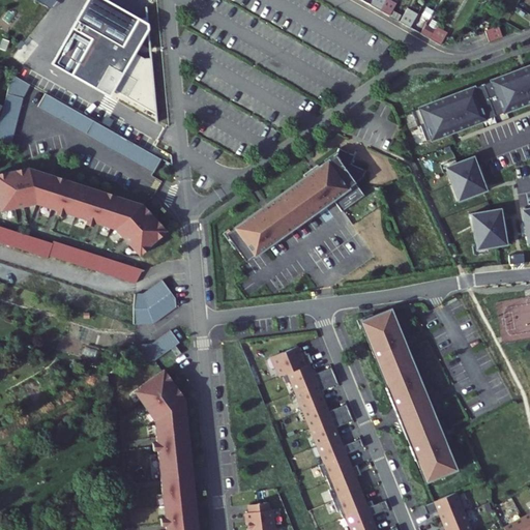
[(398,0),(386,0),(382,8),(392,13),(400,1),(398,0)]
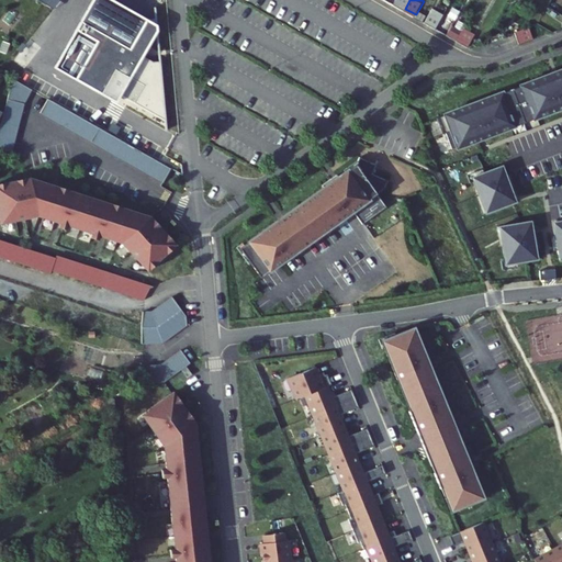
[(447,13),(436,7),(428,21),(439,27),(447,13)]
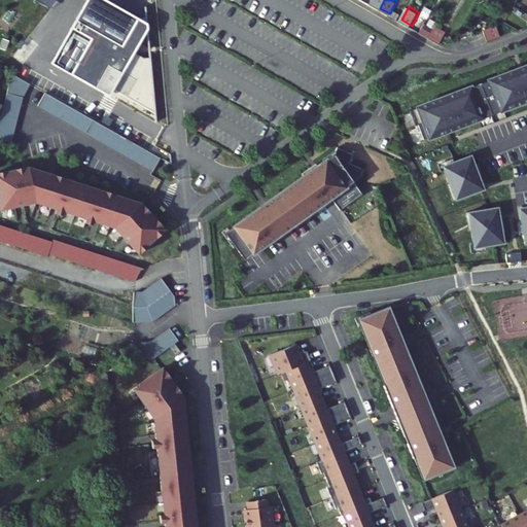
[(438,25),(431,37),(442,42),(449,30),(438,25)]
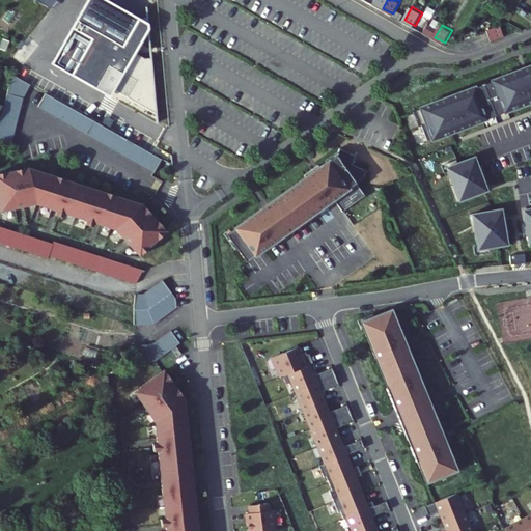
[(500,25),(485,30),(490,43),(505,37),(500,25)]
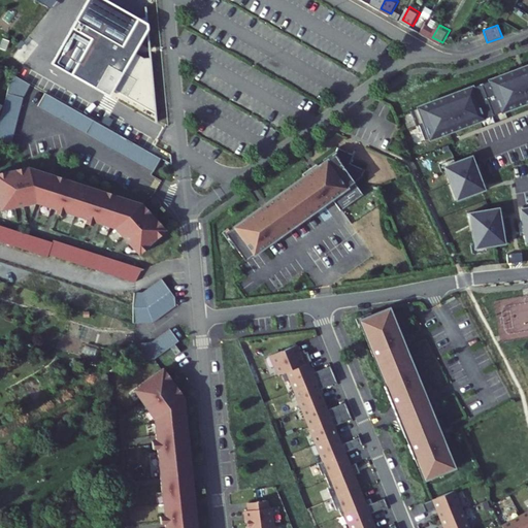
[(160,94),(64,35),(36,80),(131,139),(160,94)]
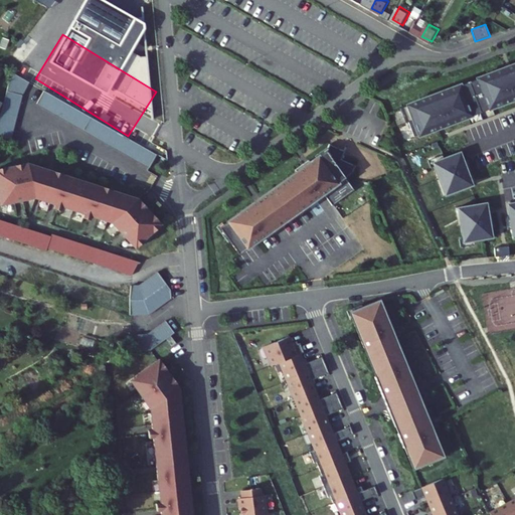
[(514,66),(400,111),(405,125),(408,124),(413,138),(442,127),(514,99),(514,66)]
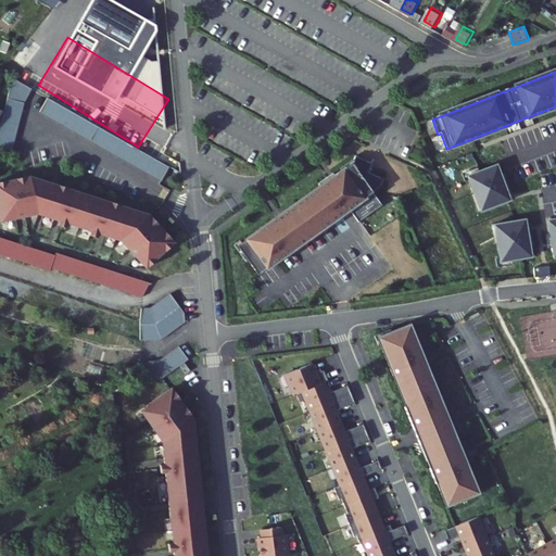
[(32,89),(13,78),(0,126),(0,147),(12,150),(24,103),(32,89)]
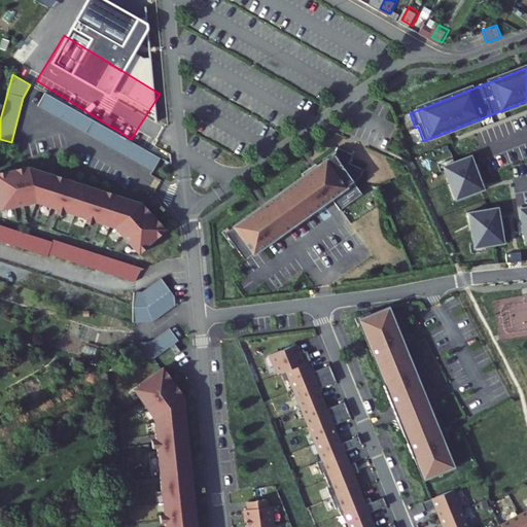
[(45,93),(38,106),(152,172),(160,160),(45,93)]
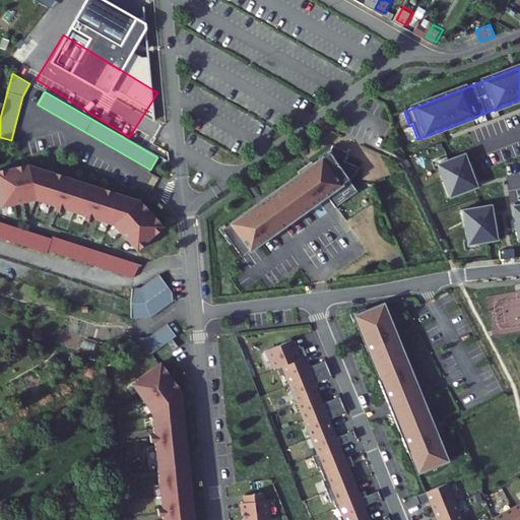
[(249,210),(218,231),(238,258),(270,235),(263,223),(269,219),(278,223),(289,216),(291,218),(323,196),(325,199),(332,208),(354,193),(345,180),(352,175),(355,168),(341,161),(345,153),(330,146),(326,153),(310,165),(308,163),(305,166),(295,173),(297,176),(272,193),(274,196),(251,213),(249,210)]
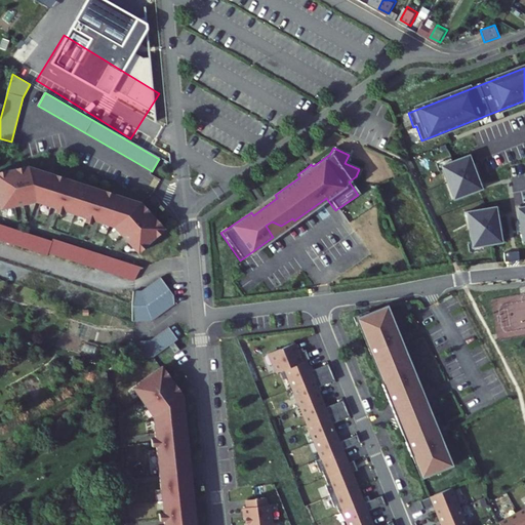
[(441,171),(452,201),(478,192),(476,186),(469,167),(472,166),(469,157),(451,163),(440,167),(441,171)]
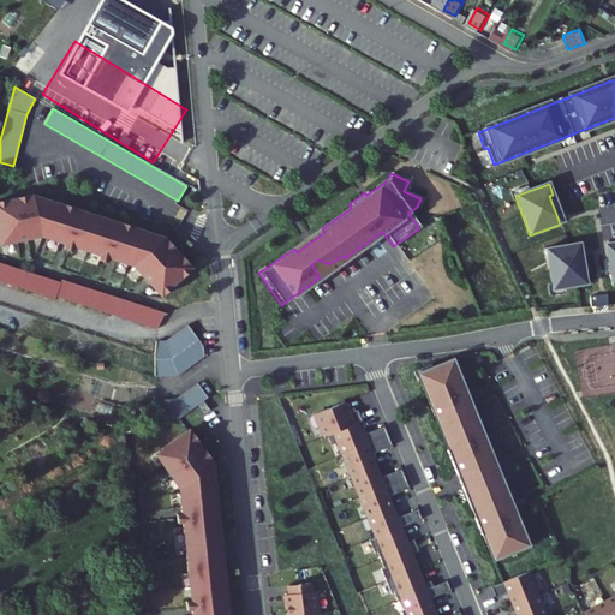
[(509,193),(513,202),(517,201),(515,196),(529,191),(527,187),(509,193)]
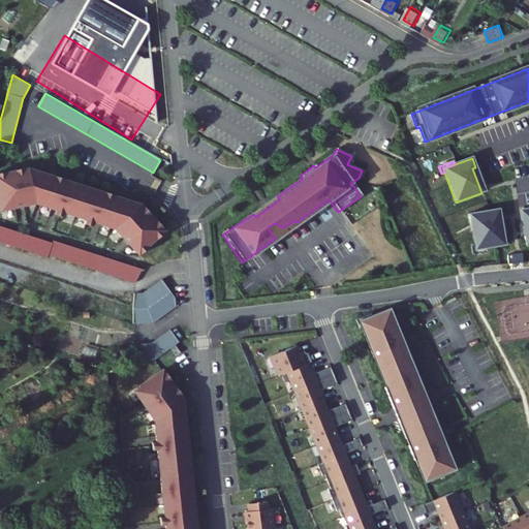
[(0,174),(0,212),(34,206),(55,213),(54,216),(61,219),(62,215),(85,222),(84,226),(91,228),(92,224),(113,231),(137,258),(164,234),(141,208),(132,208),(116,203),(118,199),(49,177),(48,181),(39,179),(40,174),(27,169),(0,174)]
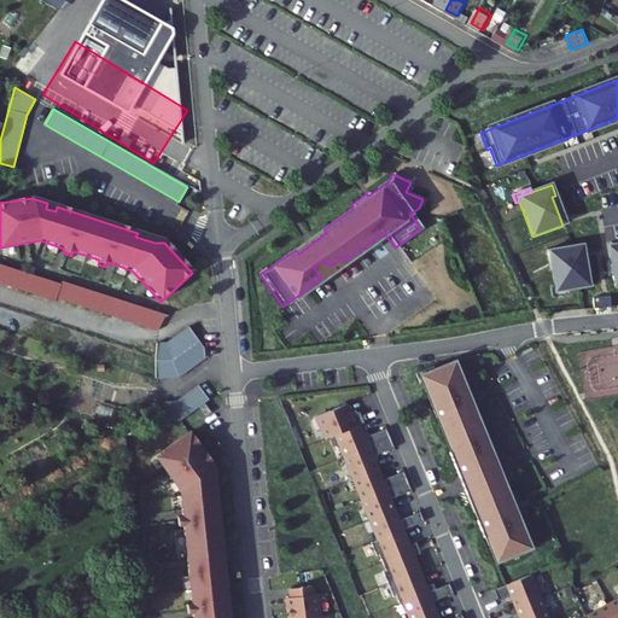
[(326,233),(324,229),(296,250),(298,254),(326,233)]
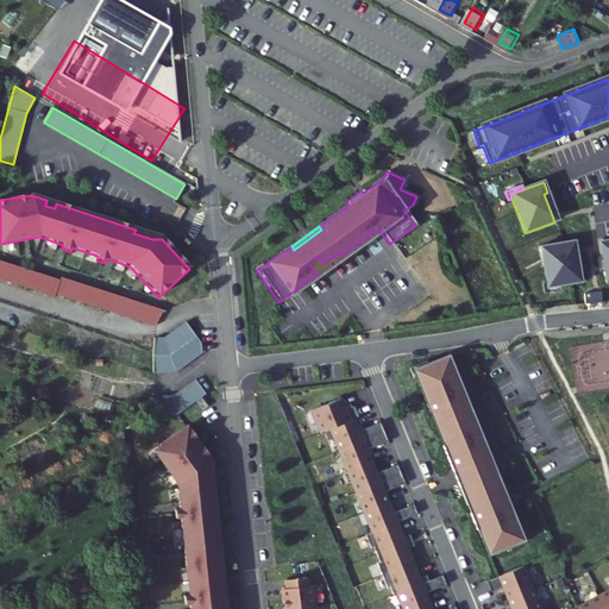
[(152,239),(162,239),(136,230),(133,233),(152,239)]
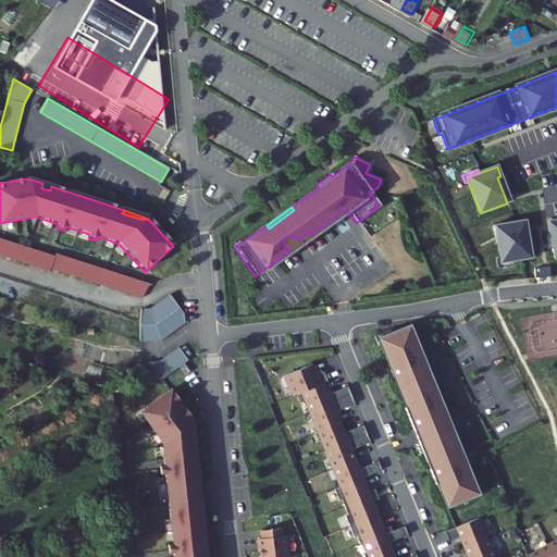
[(527,224),(498,230),(505,263),(505,268),(518,264),(537,261),(535,251),(532,252),(528,231),(527,224)]
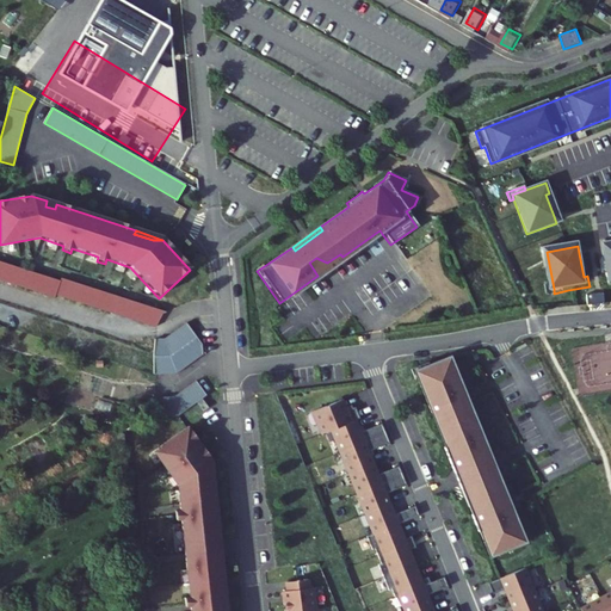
[(309,263),(318,276),(343,258),(343,257),(340,254),(327,263),(316,258),(309,263)]
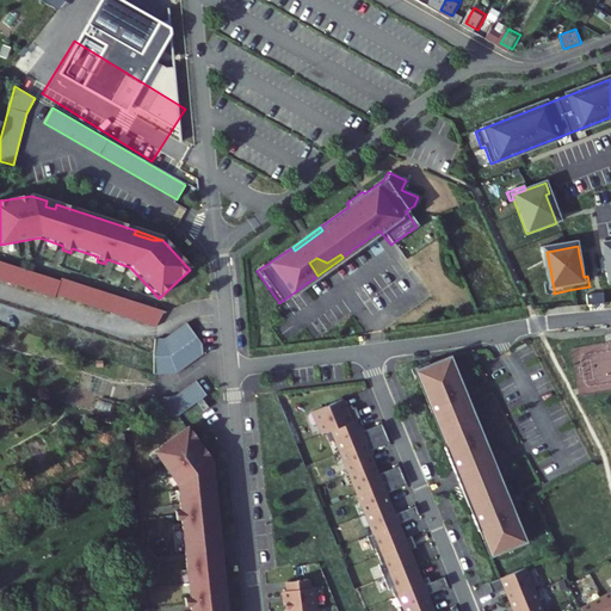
[(0,282),(13,287),(18,269),(0,263),(0,282)]
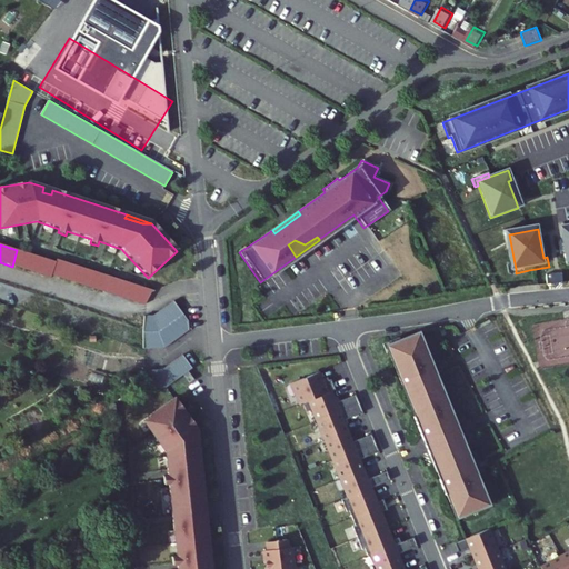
[(57,262),(17,250),(12,267),(51,279),(52,277),(57,262)]
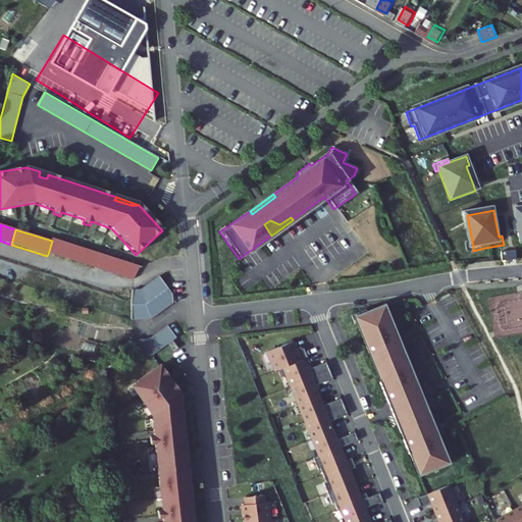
[(135,273),(139,268),(52,241),(48,254),(133,281),(135,273)]
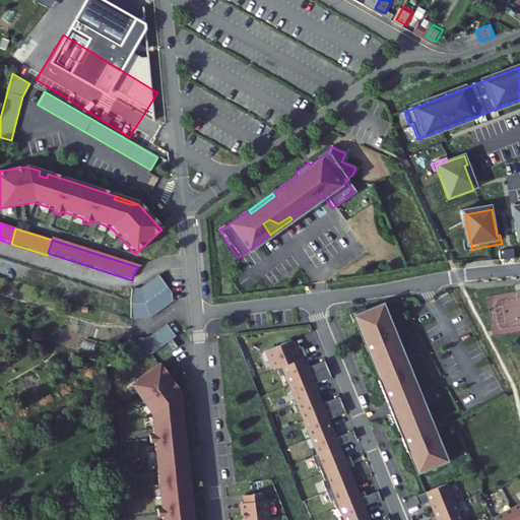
[(471,246),(467,247),(468,254),(484,251),(483,247),(471,250),(471,246)]
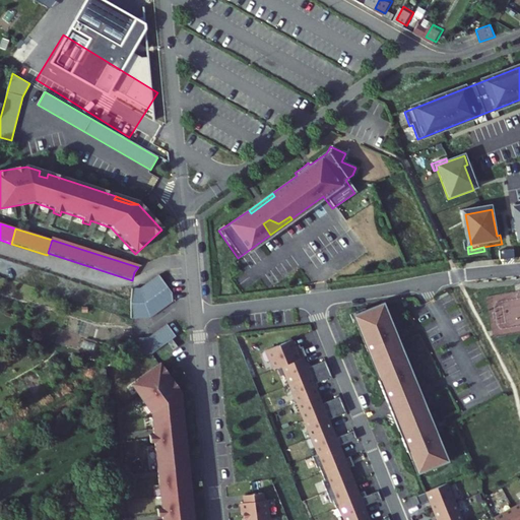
[(131,290),(130,320),(148,319),(174,302),(173,294),(161,279),(156,277),(138,290),(131,290)]
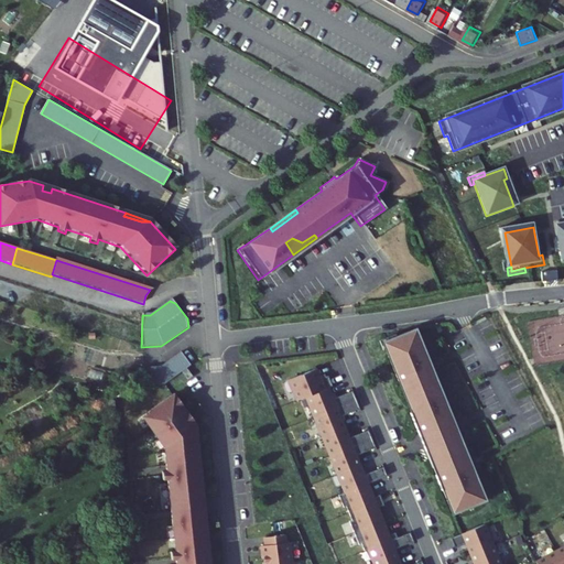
[(414,329),(382,342),(399,381),(401,380),(412,409),(409,410),(416,430),(429,425),(432,433),(429,435),(430,437),(423,445),(424,448),(427,446),(435,453),(431,456),(437,472),(434,473),(451,511),(483,499),(467,463),(466,464),(425,361),(426,360),(414,329)]
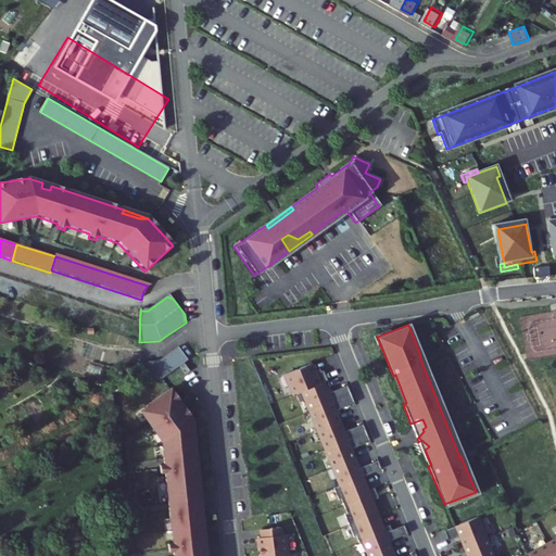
[(156,362),(140,363),(141,379),(162,378),(178,366),(182,374),(188,370),(182,363),(186,361),(177,348),(156,362)]
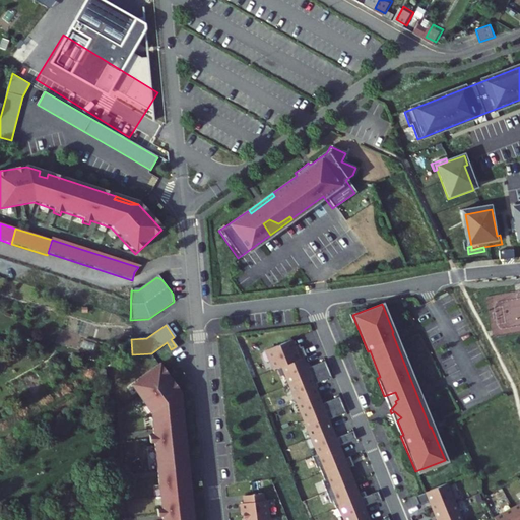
[(267,346),(274,365),(281,362),(302,353),(306,352),(303,344),(295,347),(290,336),(267,346)]
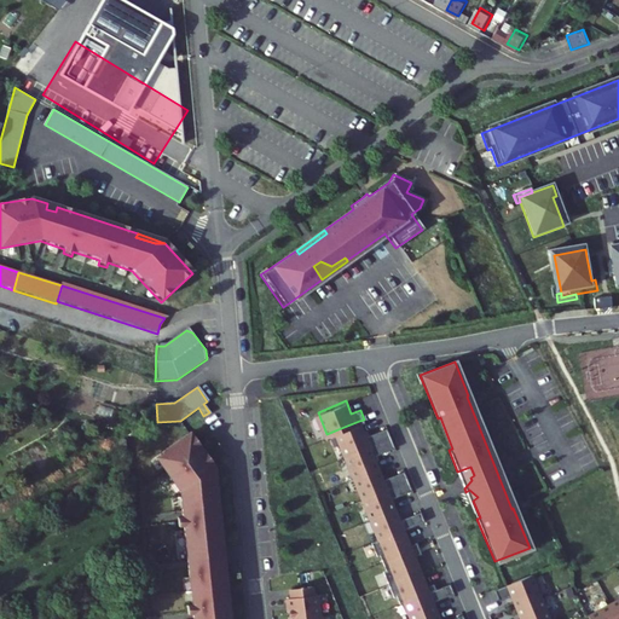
[(17,415),(0,408),(0,423),(1,424),(17,415)]
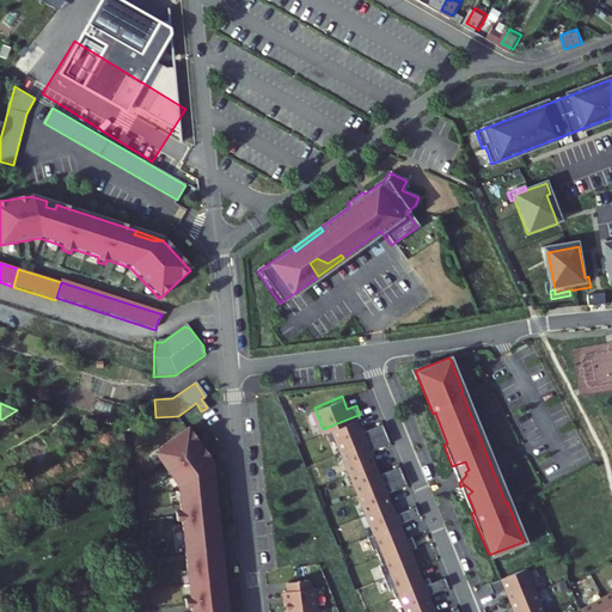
[(359,423),(355,416),(331,426),(336,436),(335,436),(338,447),(384,429),(380,420),(365,426),(362,422),(359,423)]
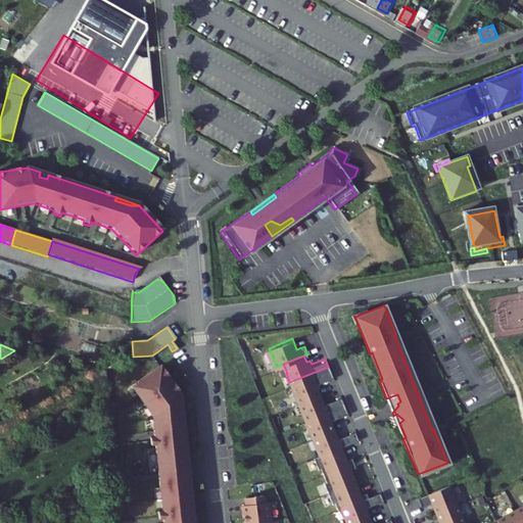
[(159,365),(130,385),(144,406),(146,405),(153,414),(154,421),(151,421),(153,436),(149,436),(149,444),(153,443),(160,510),(156,510),(157,518),(161,517),(161,522),(193,522),(189,476),(184,476),(184,471),(182,469),(187,466),(182,459),(187,456),(183,417),(179,417),(177,395),(180,393),(159,365)]
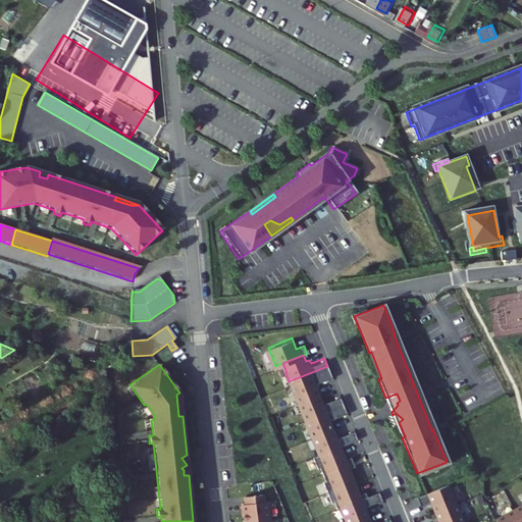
[(331,375),(327,366),(289,381),(293,392),(294,392),(298,400),(316,392),(314,386),(319,383),(317,380),(331,375)]
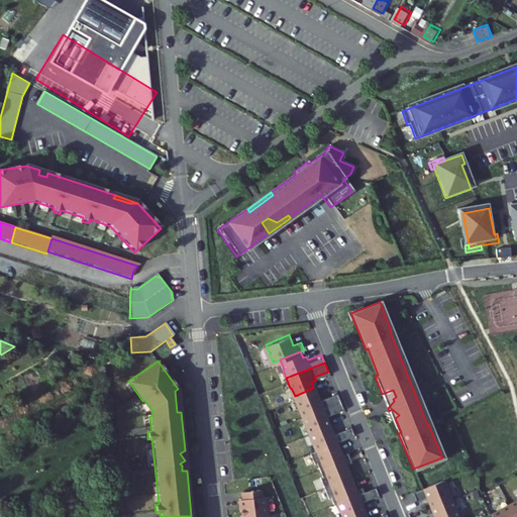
[(301,414),(339,399),(336,391),(317,398),(313,388),(295,396),(298,405),(297,406),(301,414)]
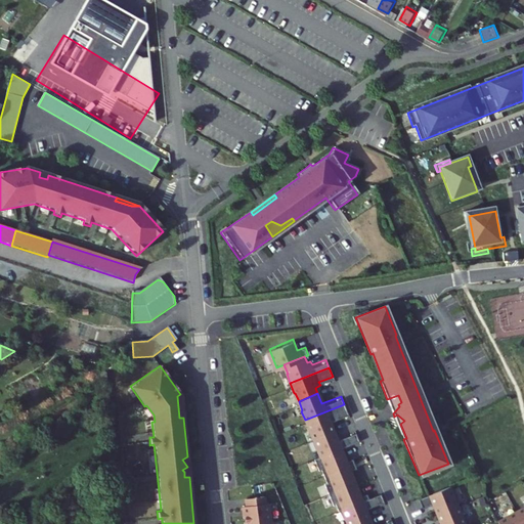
[(398,395),(387,399),(393,413),(399,406),(398,404),(401,402),(398,395)]
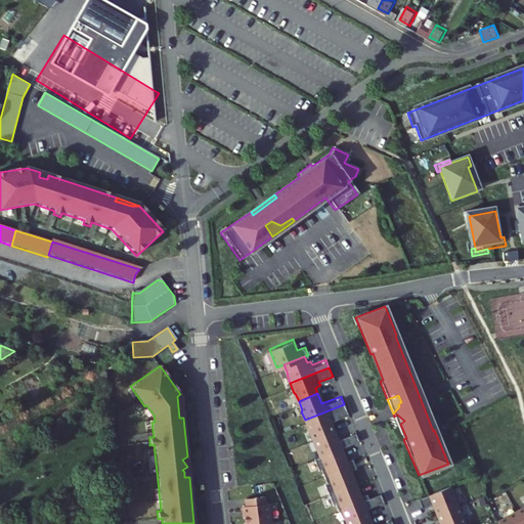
[(313,437),(332,429),(329,421),(347,412),(344,404),(305,420),(313,437)]
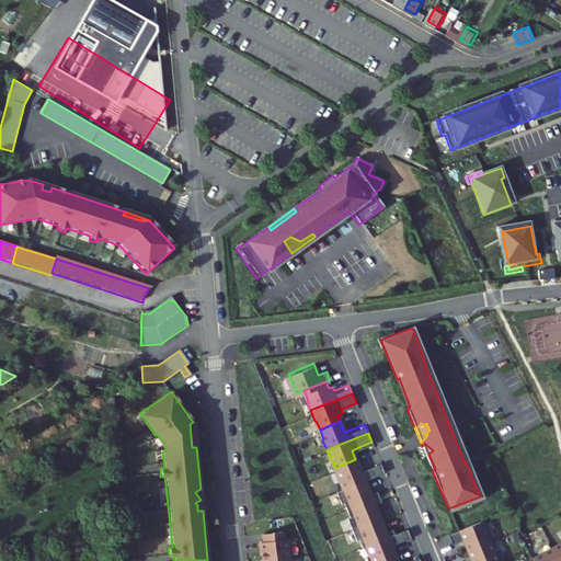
[(157,434),(155,435),(161,445),(162,451),(165,451),(164,444),(157,434)]
